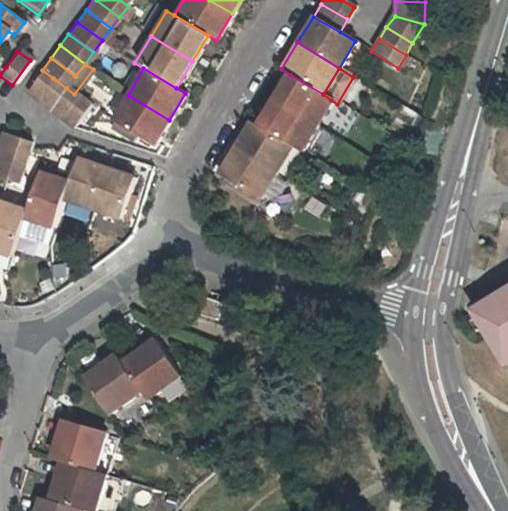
[(53,78),(42,70),(24,94),(35,103),(53,78)]
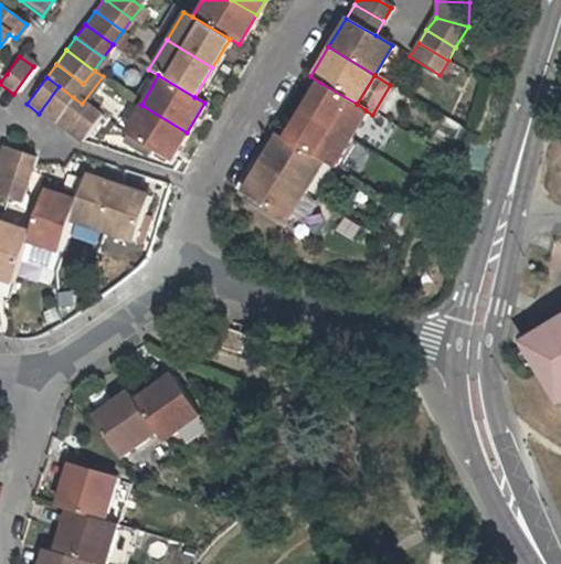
[(366,110),(357,104),(320,83),(302,113),(348,140),(366,110)]
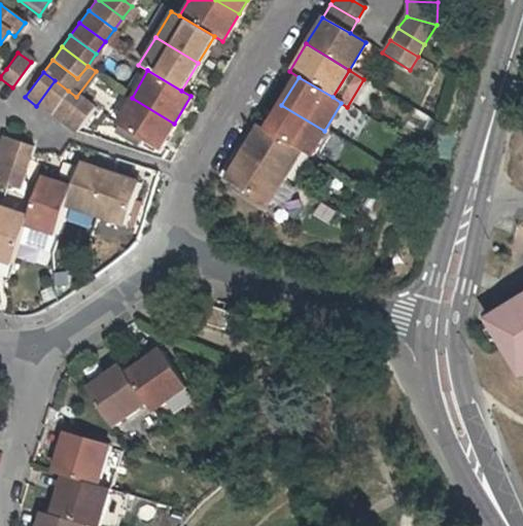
[(68,91),(55,80),(36,106),(49,115),(68,91)]
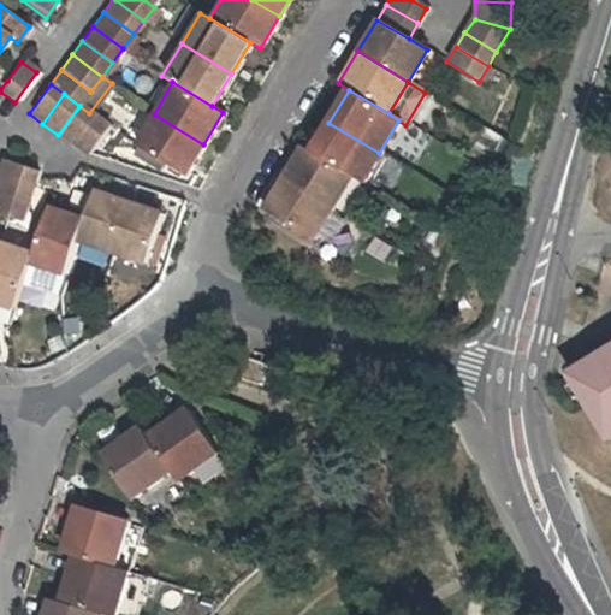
[(71,145),(93,114),(89,113),(79,106),(58,135),(71,145)]
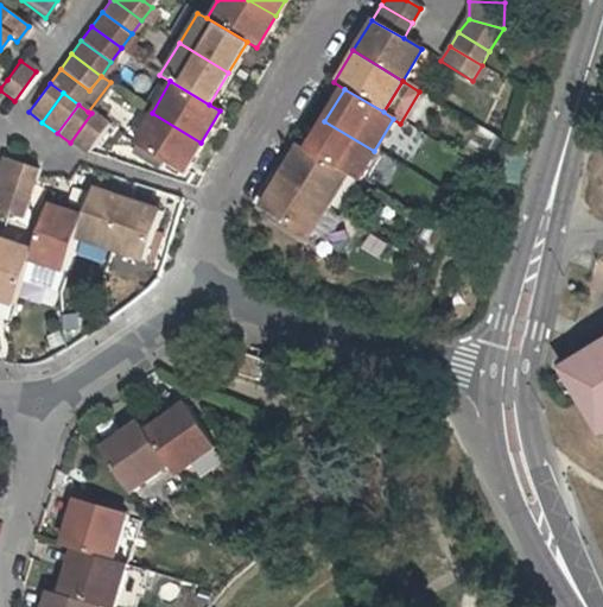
[(106,125),(91,113),(70,143),(83,153),(106,125)]
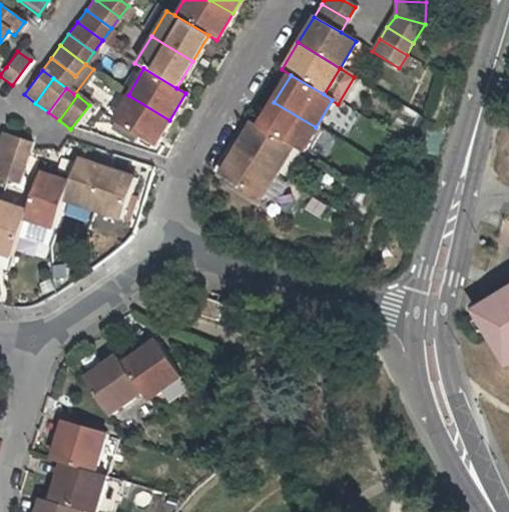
[(128,95),(112,122),(154,146),(169,120),(128,95)]
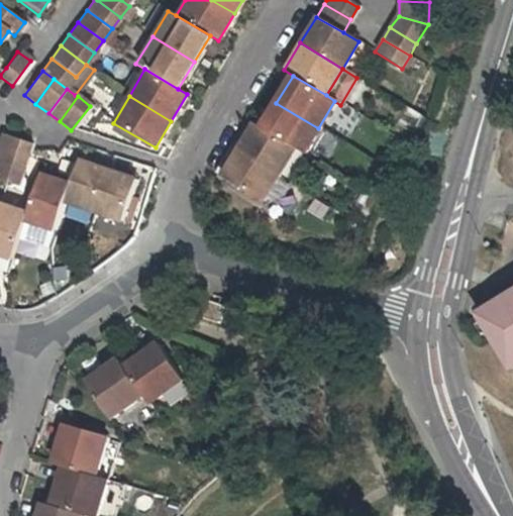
[(276,103),(261,128),(294,149),(302,155),(318,128),(276,103)]
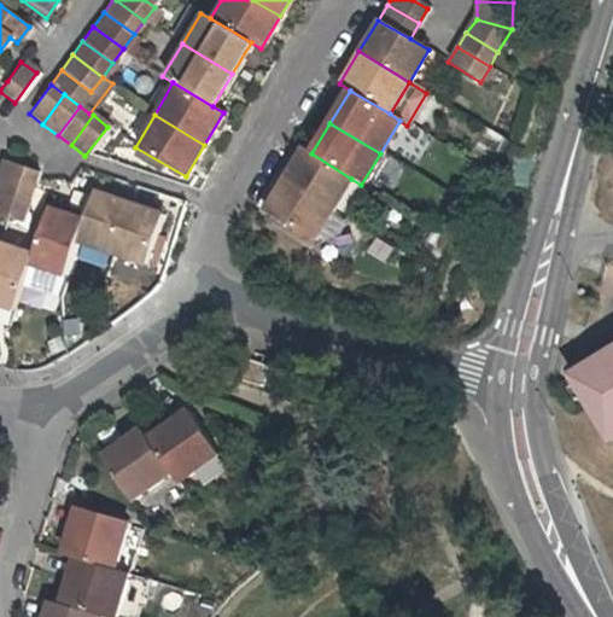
[(311,153),(301,147),(280,180),(332,211),(351,179),(311,153)]
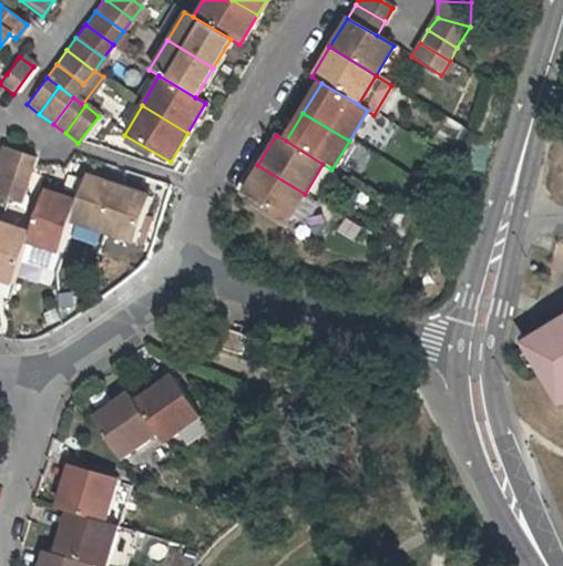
[(257,165),(239,194),(286,223),(305,194),(257,165)]
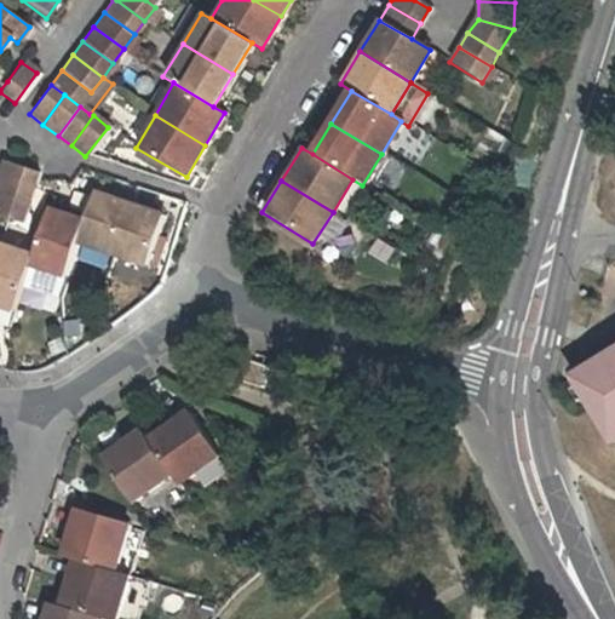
[(27,191),(0,182),(0,200),(22,207),(27,191)]
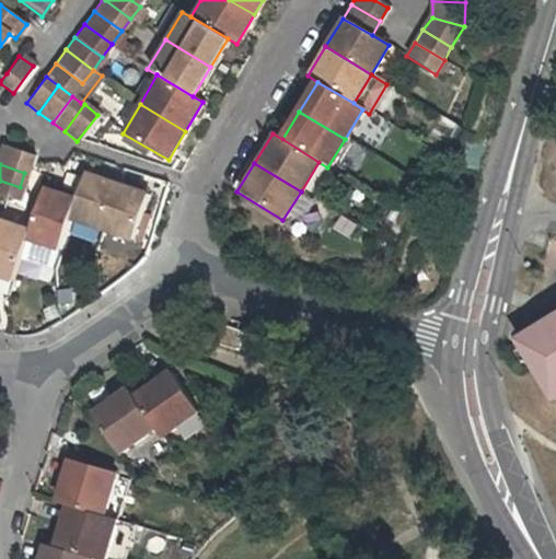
[(81,173),(72,199),(67,219),(97,229),(113,184),(81,173)]
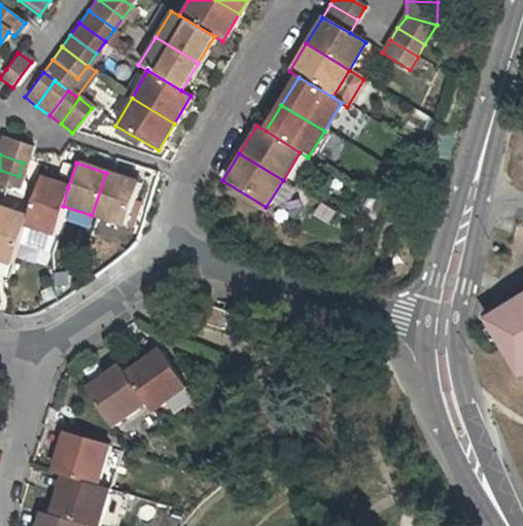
[(0,187),(1,187),(13,191),(19,176),(0,170),(0,187)]
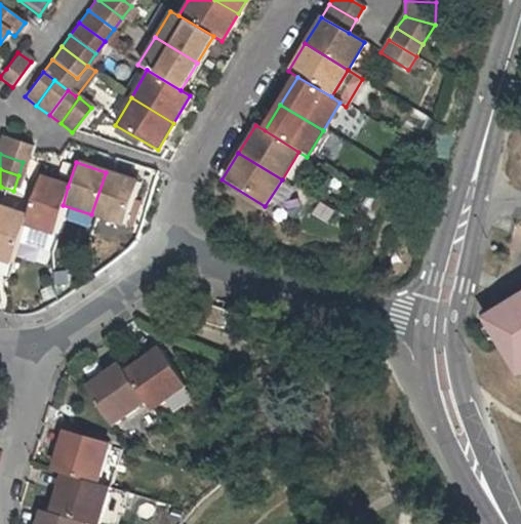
[(122,225),(136,183),(106,172),(91,214),(122,225)]
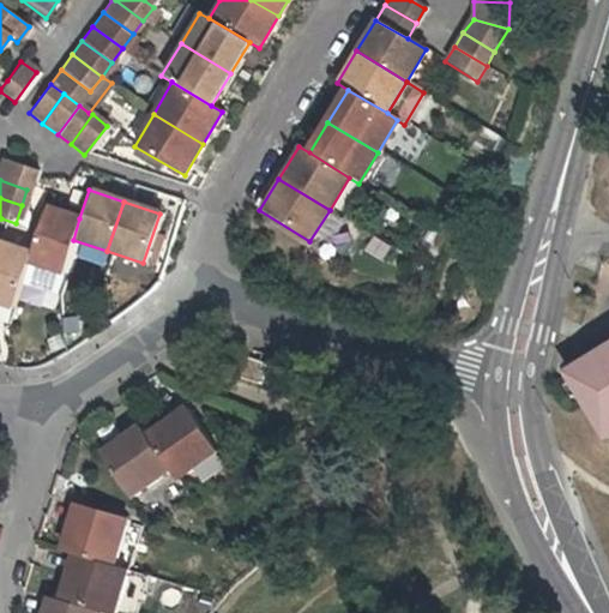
[(25,262),(61,274),(79,218),(42,206),(42,208),(28,253),(25,262)]
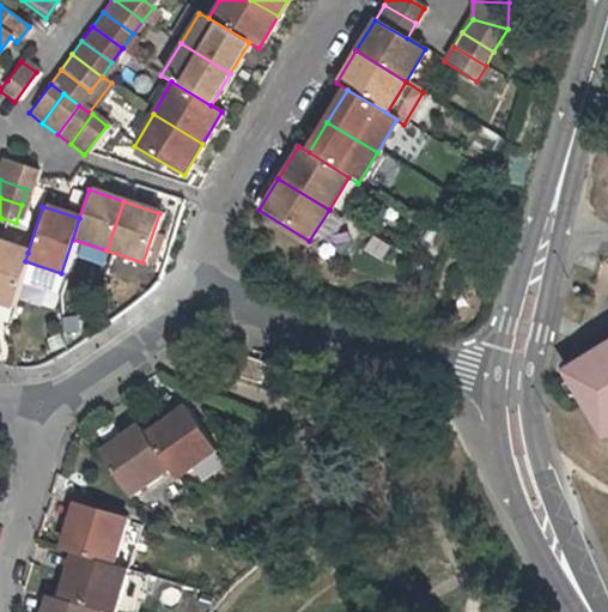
[(0,304),(10,308),(18,282),(25,261),(28,253),(0,243),(0,304)]
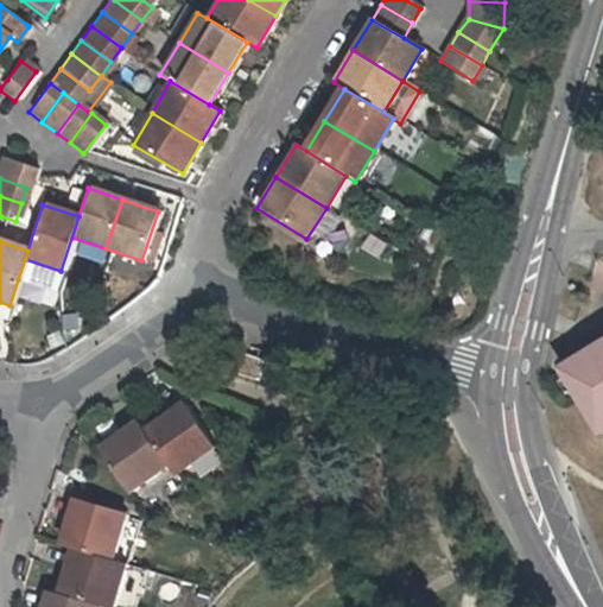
[(18,279),(55,292),(61,271),(25,259),(18,279)]
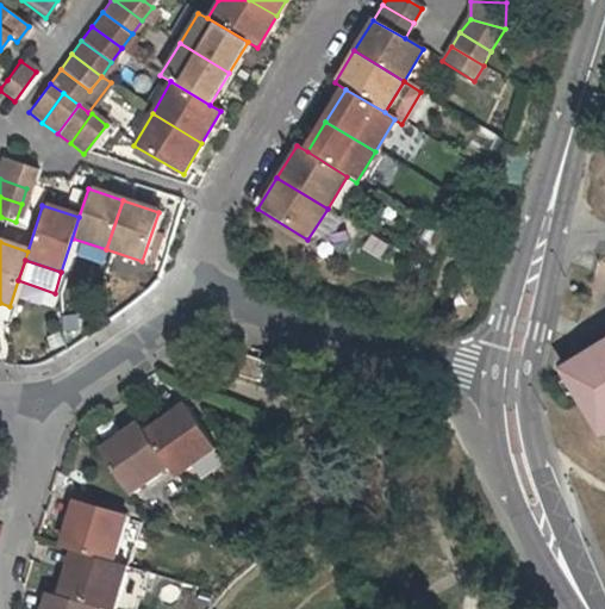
[(604,348),(563,374),(578,397),(604,441),(604,348)]
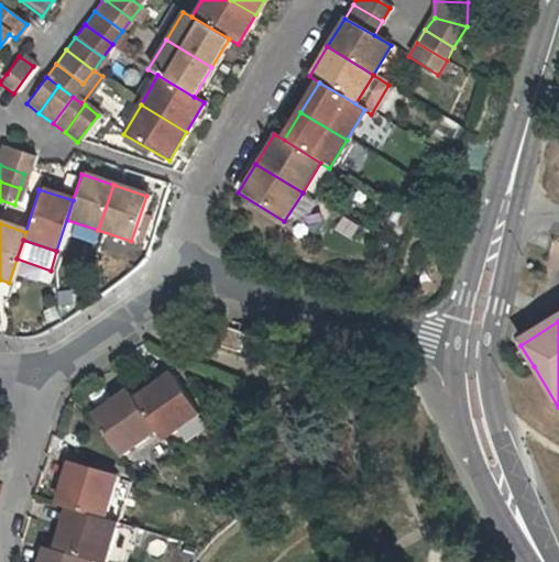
[(525,372),(534,366),(526,355),(518,360),(525,372)]
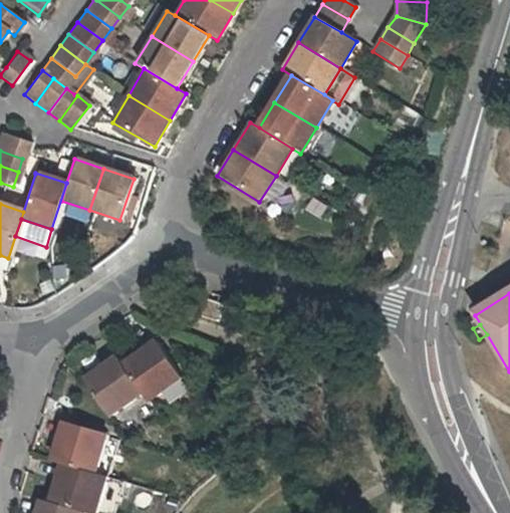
[(140,393),(148,404),(180,377),(153,342),(119,364),(140,393)]
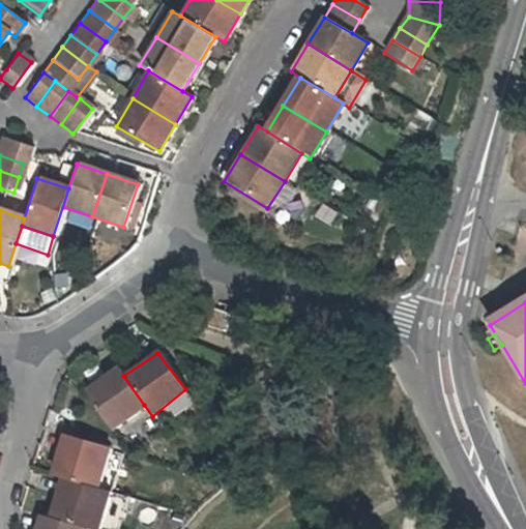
[(84,391),(113,430),(144,405),(123,376),(116,369),(84,391)]
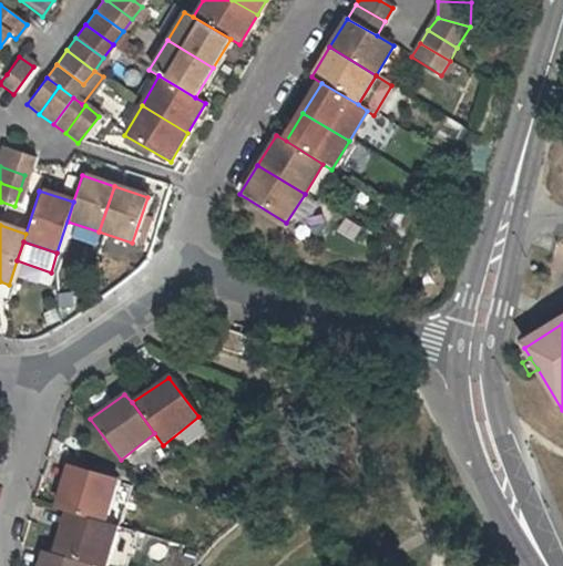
[(71,464),(59,507),(70,511),(105,521),(116,479),(71,464)]
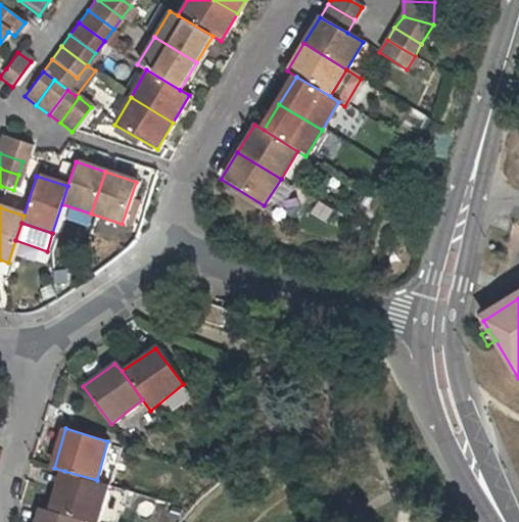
[(105,483),(97,480),(64,471),(52,511),(86,520),(90,521),(94,521),(105,483)]
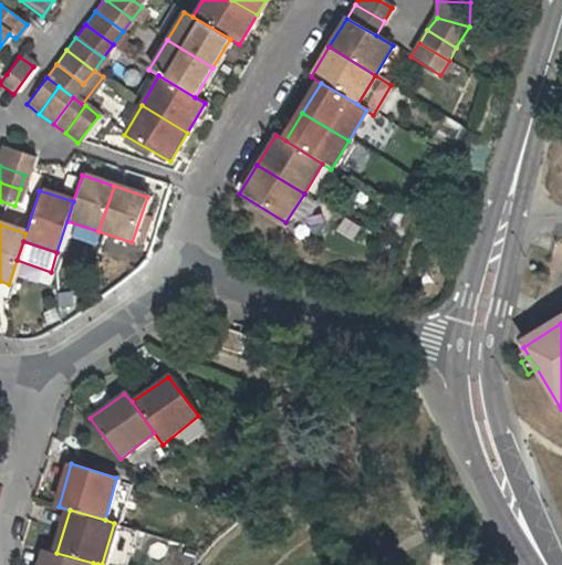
[(56,553),(44,548),(39,564),(93,564),(93,563),(56,553)]
